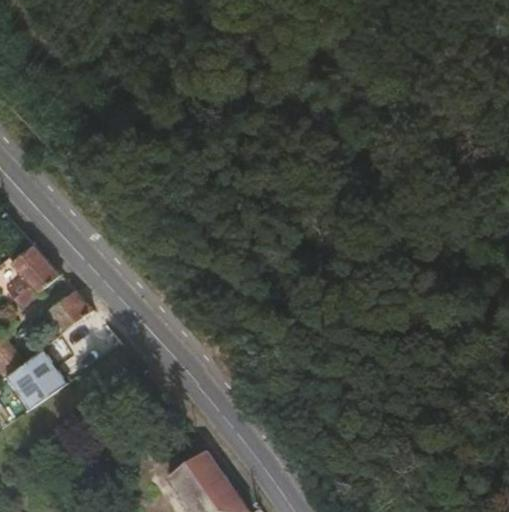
[(23,309),(61,276),(51,264),(33,246),(13,264),(21,274),(6,289),(23,309)]
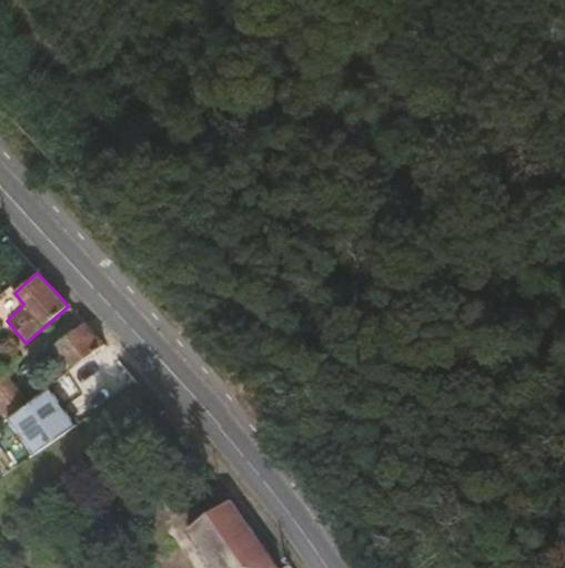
[(50,348),(68,371),(102,344),(83,323),(50,348)]
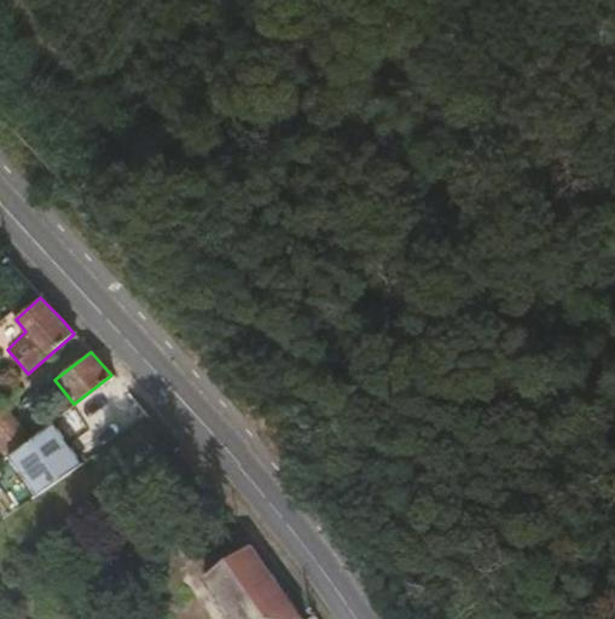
[(0,450),(6,457),(11,452),(33,437),(0,403),(0,450)]
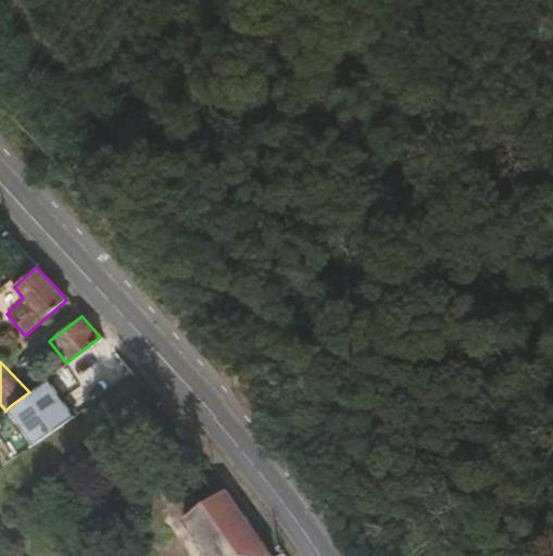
[(72,417),(46,379),(29,392),(10,406),(37,442),(72,417)]
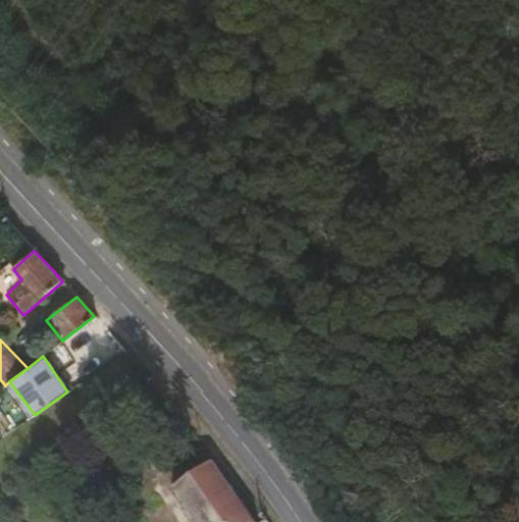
[(171,488),(195,521),(253,521),(210,462),(171,488)]
